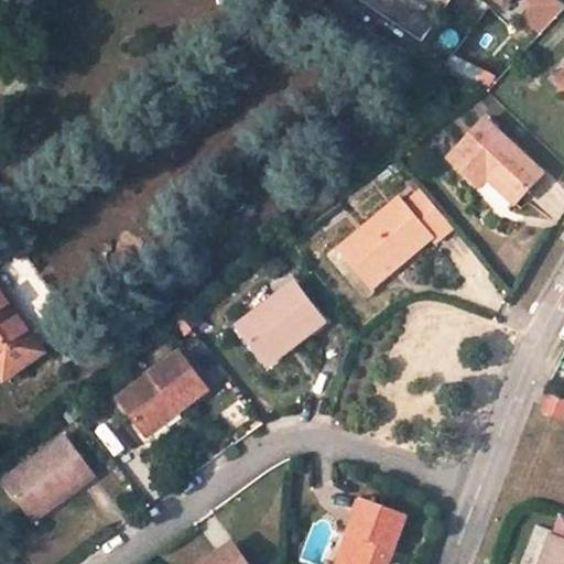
[(355,0),(422,44),(451,0),(355,0)]
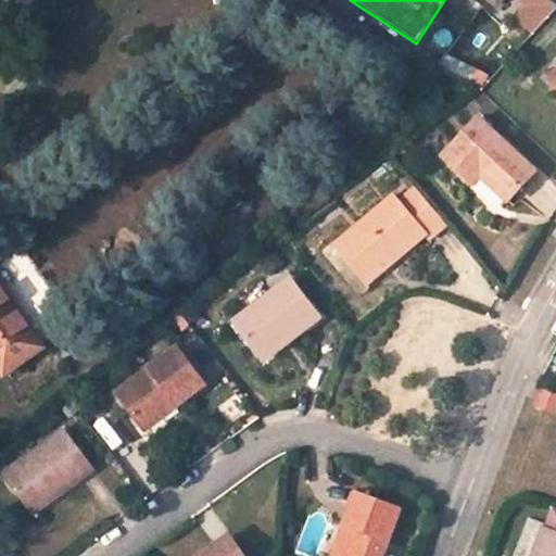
[(485,178),(513,203),(540,173),(482,119),(447,159),(478,187),(485,178)]
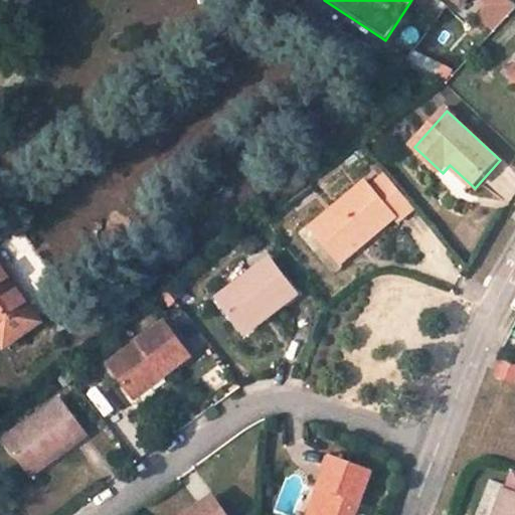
[(344,261),(398,218),(400,222),(416,208),(390,177),(375,189),(370,182),(316,225),(344,261)]
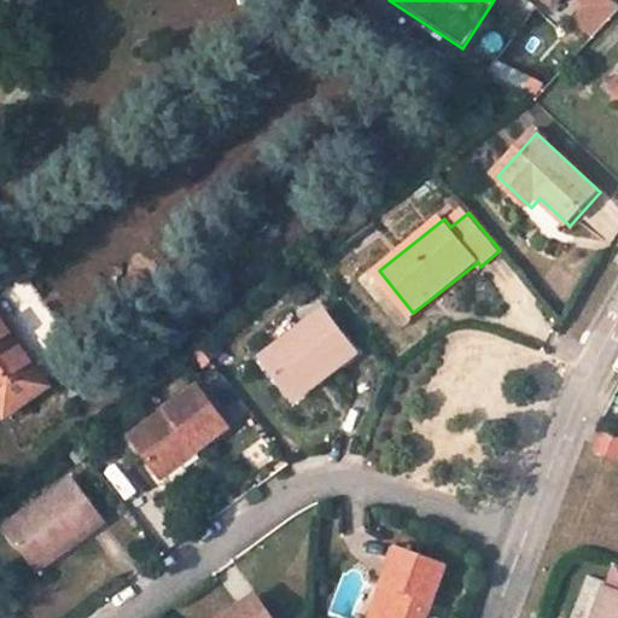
[(264,359),(289,392),(318,371),(324,379),(359,353),(327,310),(264,359)]
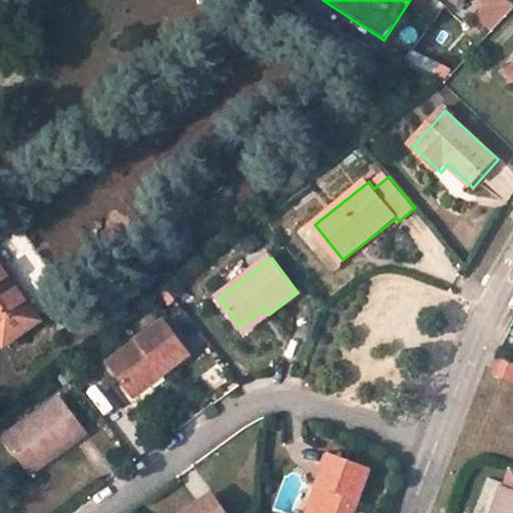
[(0,264),(0,337),(6,347),(41,322),(0,264)]
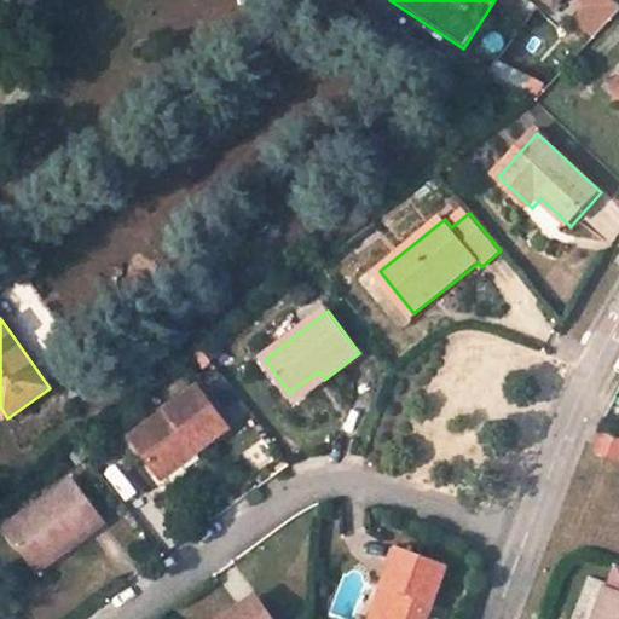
[(295,401),(324,380),(318,371),(289,393),(295,401)]
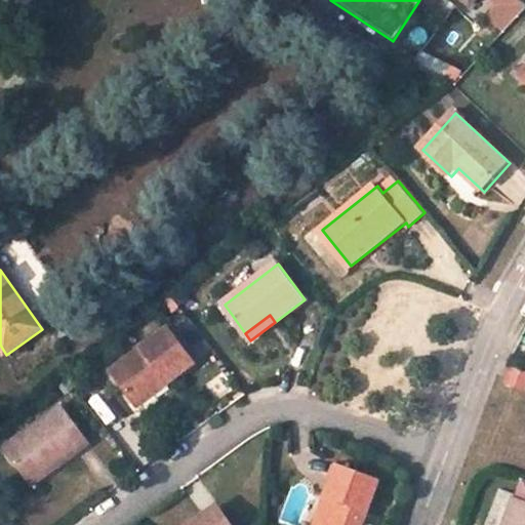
[(171,326),(113,369),(133,399),(164,376),(169,382),(197,362),(171,326)]
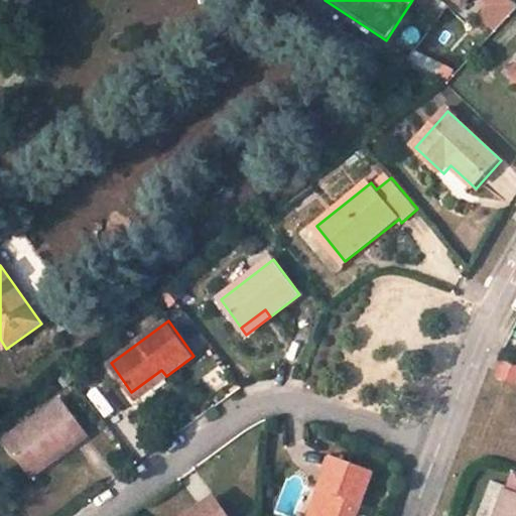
[(161,370),(131,392),(136,398),(166,376),(161,370)]
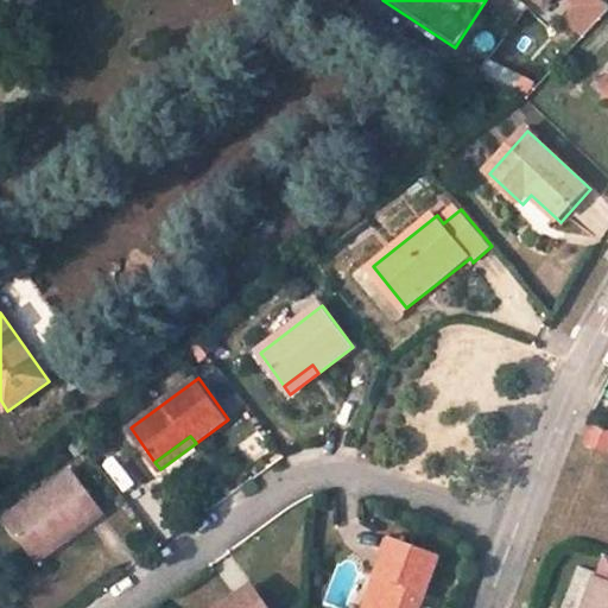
[(73,468),(6,517),(30,552),(56,534),(62,543),(105,513),(73,468)]
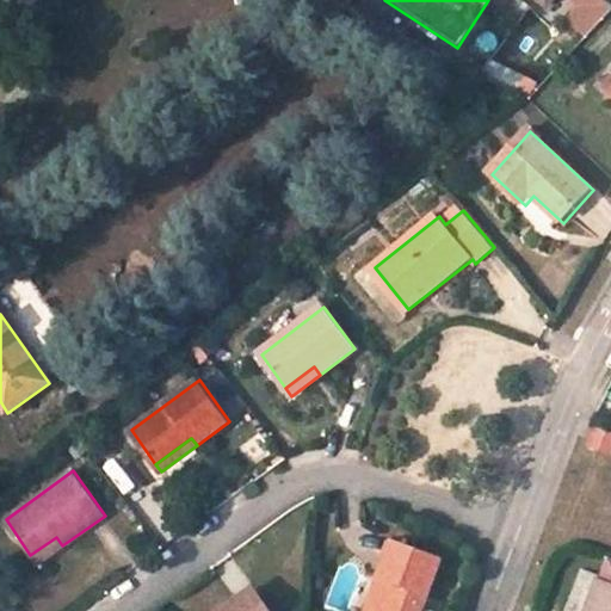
[(56,537),(30,555),(37,565),(62,545),(56,537)]
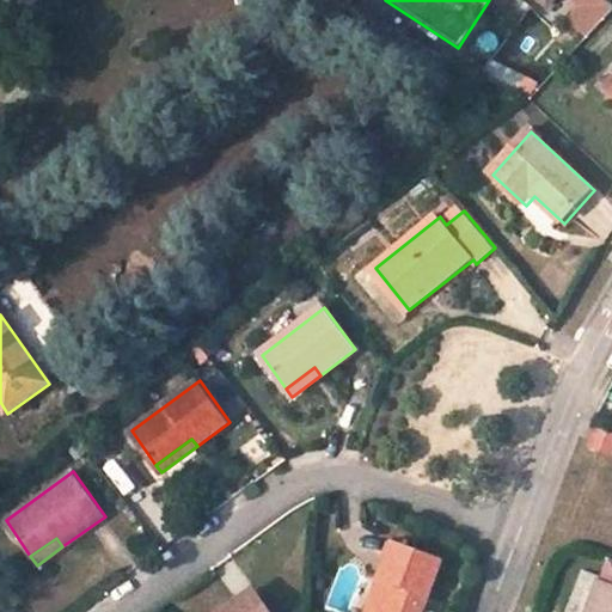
[(423,611),(445,558),(396,542),(383,577),(390,581),(379,611),(423,611)]
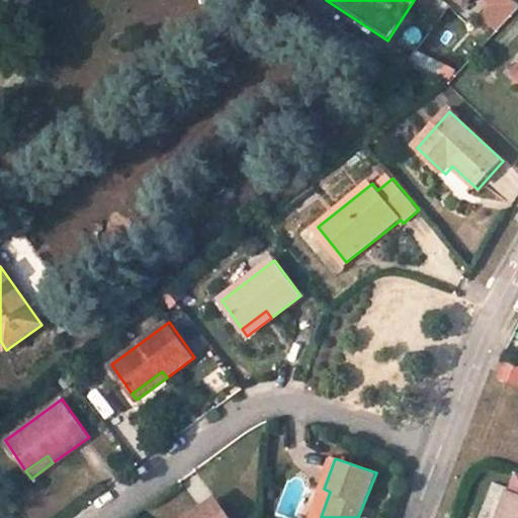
[(517,517),(517,472),(510,494),(509,494),(499,517),(517,517)]
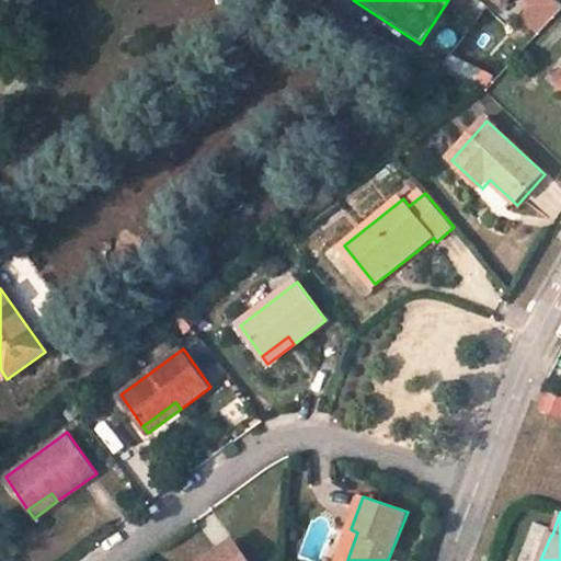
[(347,560),(357,533),(351,529),(339,560),(347,560)]
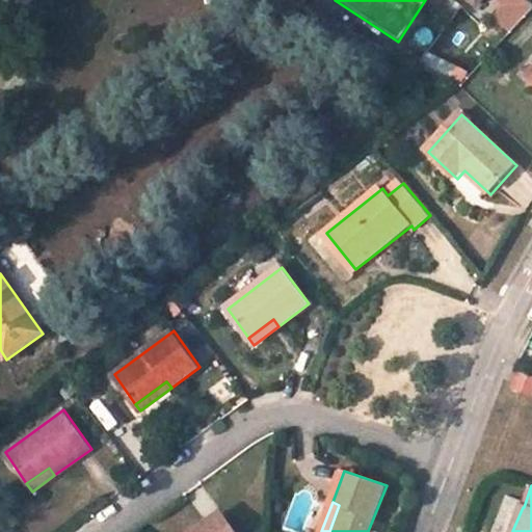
[(237,531),(222,511),(197,530),(198,531),(237,531)]
